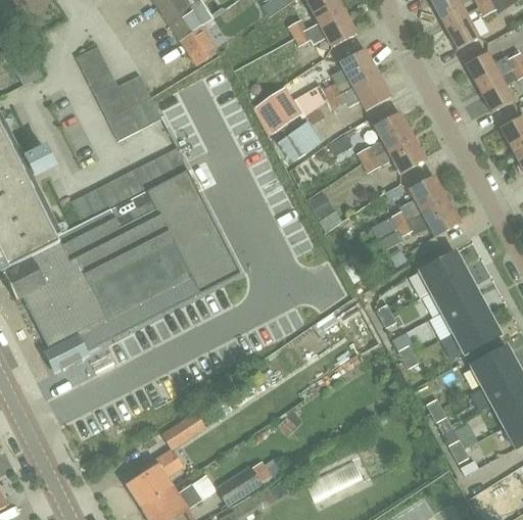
[(190,5),(186,0),(160,0),(154,4),(167,21),(190,5)]
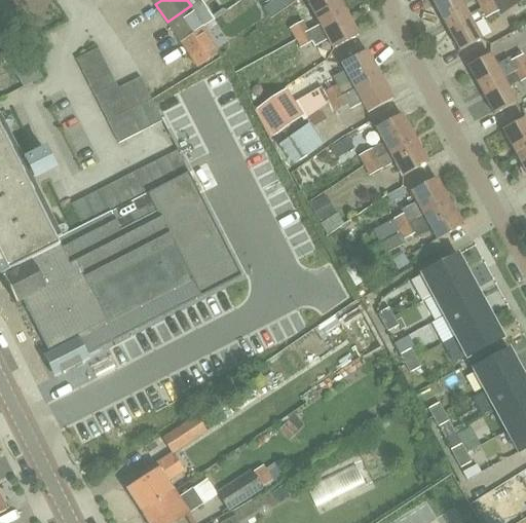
[(269,0),(262,5),(270,16),(293,0),(269,0)]
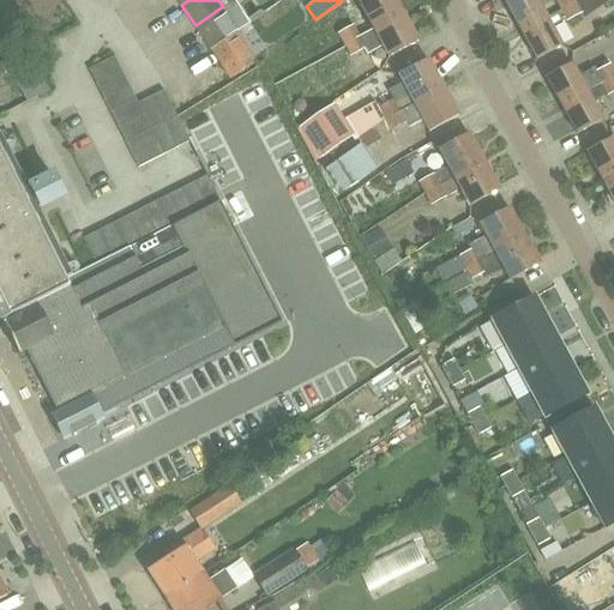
[(357,31),(353,23),(338,30),(344,42),(402,10),(397,0),(359,0),(372,24),(357,31)]
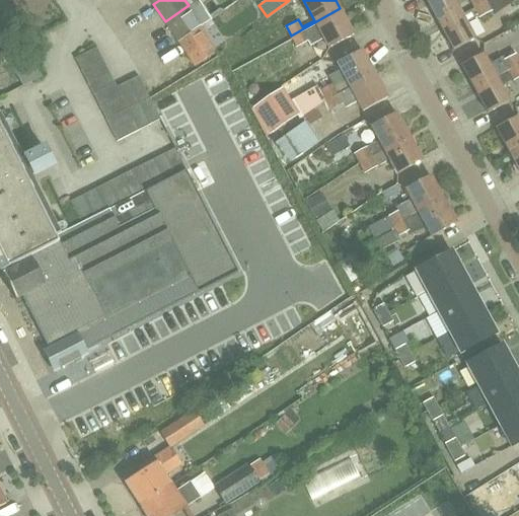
[(440,22),(460,11),(454,0),(428,0),(440,22)]
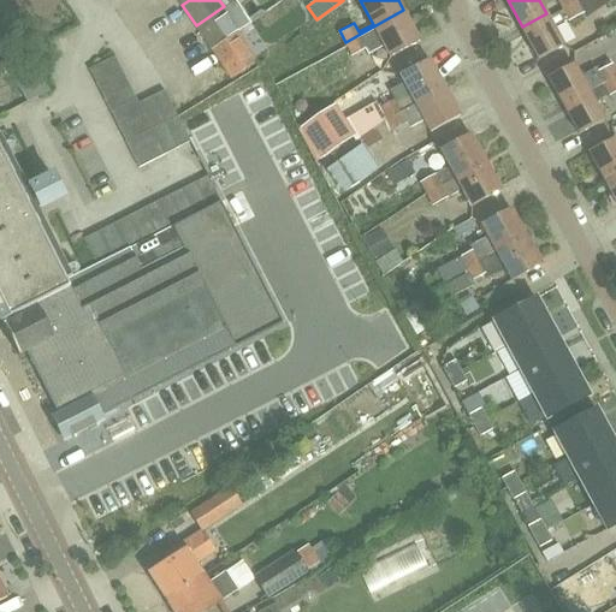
[(561,6),(567,17),(567,18),(581,10),(576,0),(572,0),(561,6)]
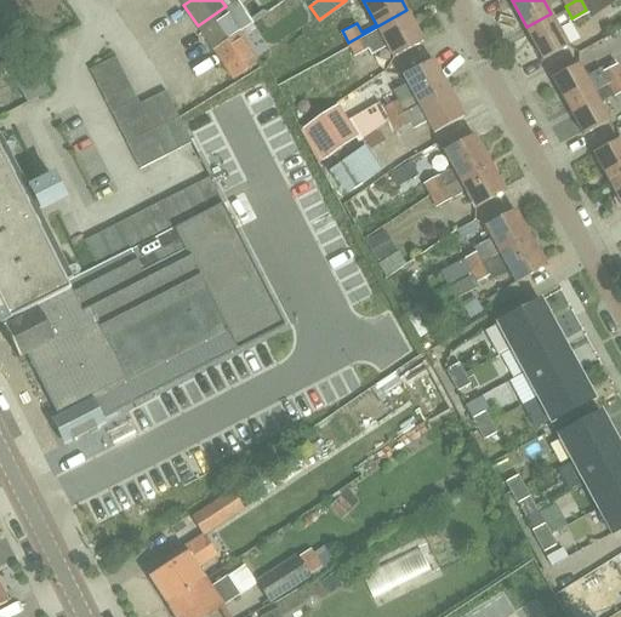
[(587,0),(594,11),(614,0),(587,0)]
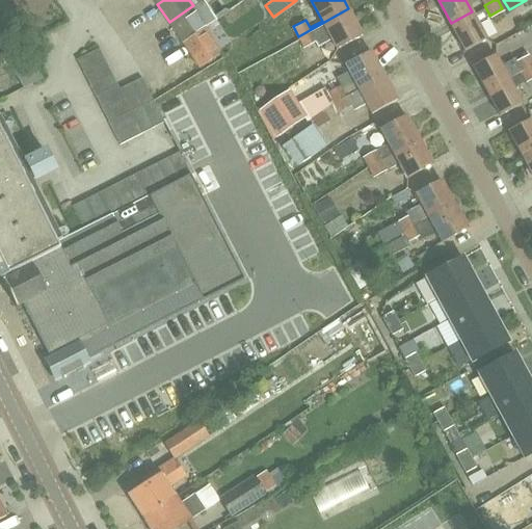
[(223,49),(211,30),(227,21),(225,19),(230,17),(231,18),(240,12),(235,4),(217,16),(206,23),(182,40),(200,65),(223,49)]
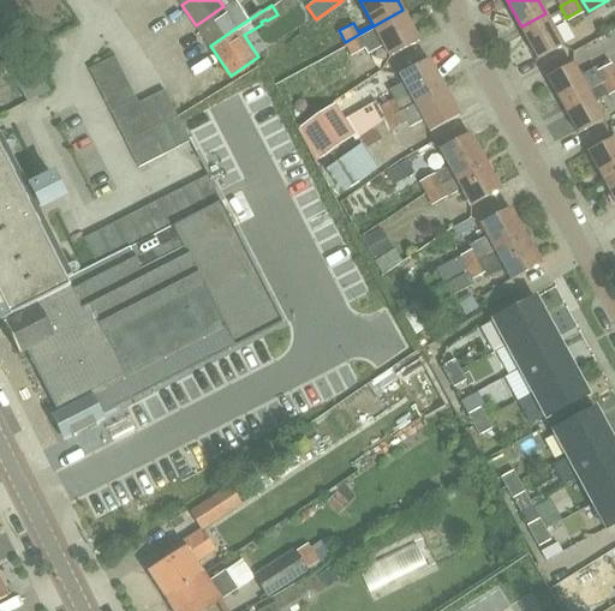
[(224,6),(196,25),(210,46),(238,27),(224,6)]
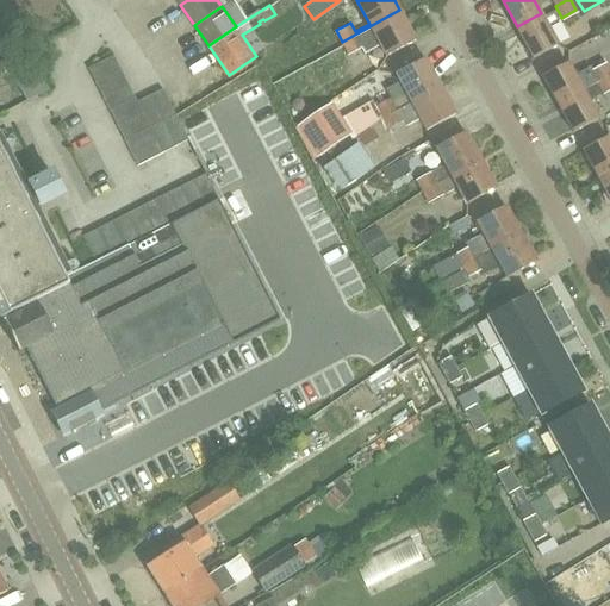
[(399,10),(342,42),(349,52),(361,47),(363,51),(380,43),(386,54),(415,38),(399,10)]
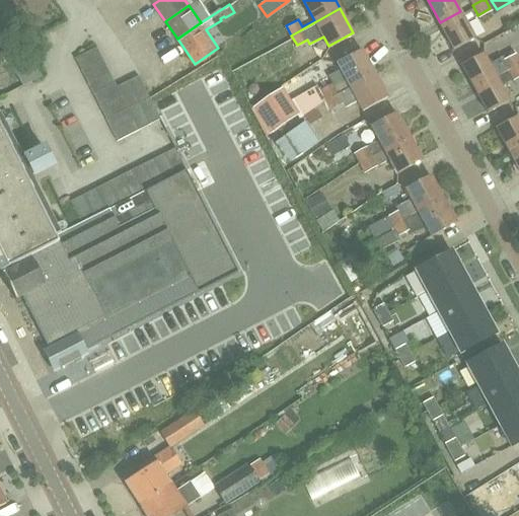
[(460,11),(440,22),(452,47),(473,35),(460,11)]
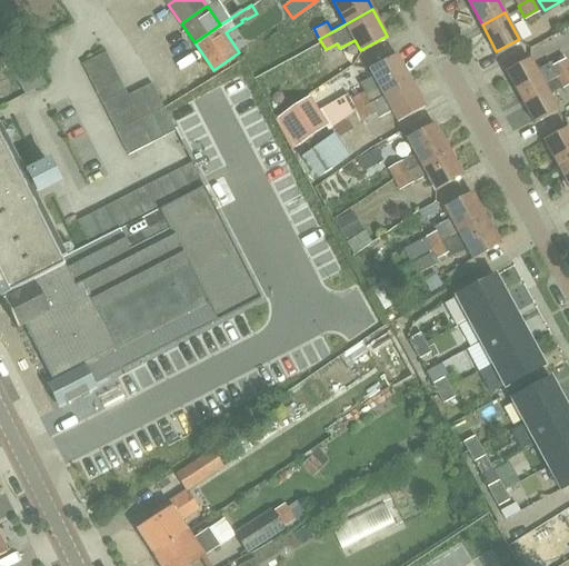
[(20,47),(2,57),(22,91),(43,79),(37,69),(33,70),(20,47)]
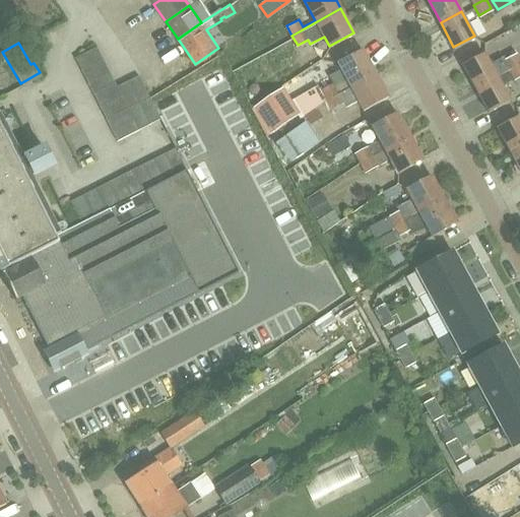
[(74,56),(87,81),(109,70),(96,45),(74,56)]
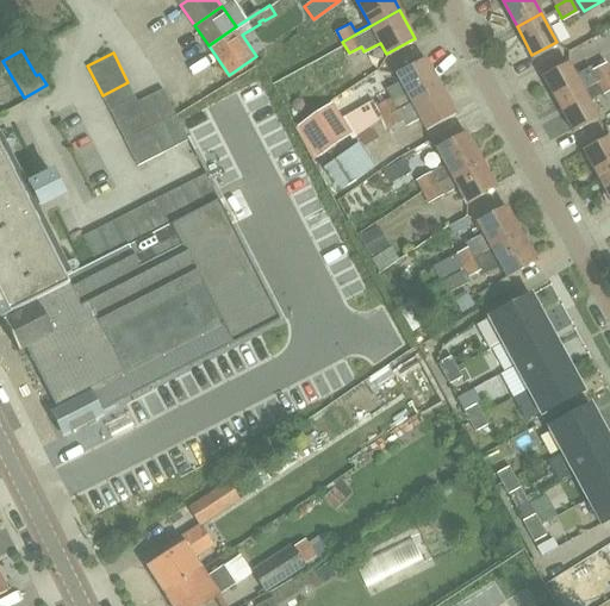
[(377,104),(383,114),(440,83),(424,55),(396,70),(408,92),(392,100),(390,97),(377,104)]
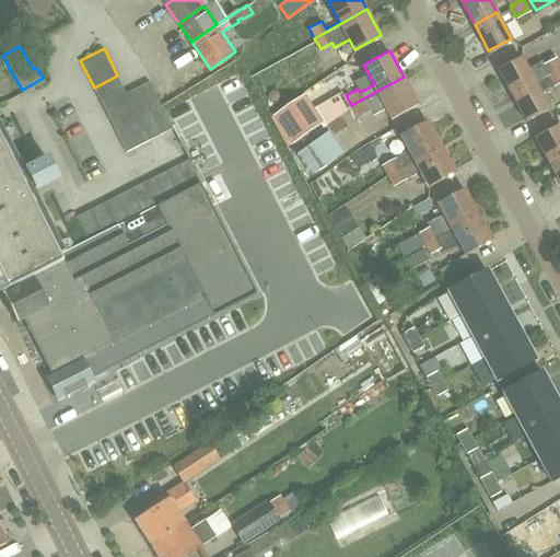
[(527,66),(521,55),(498,67),(511,92),(559,65),(559,62),(556,55),(543,61),(541,58),(527,66)]
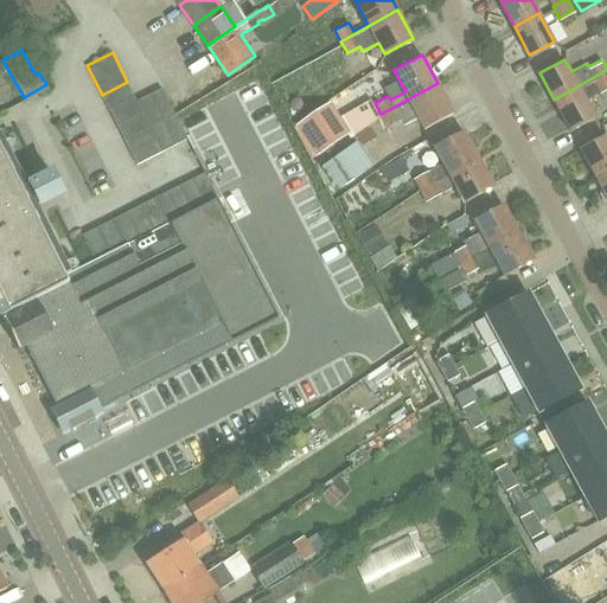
[(606,87),(606,70),(554,100),(570,128),(594,115),(585,97),(599,89),(600,91),(606,87)]
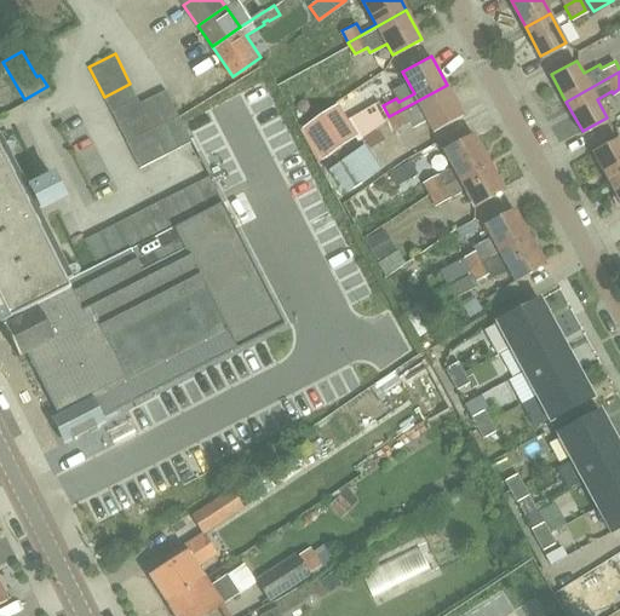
[(104,97),(110,110),(137,97),(130,84),(104,97)]
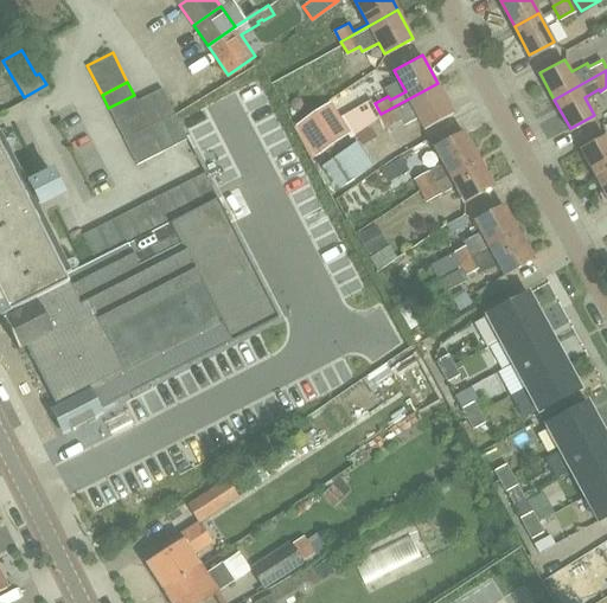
[(453,111),(438,83),(381,114),(387,126),(400,117),(403,123),(417,115),(425,127),(453,111)]
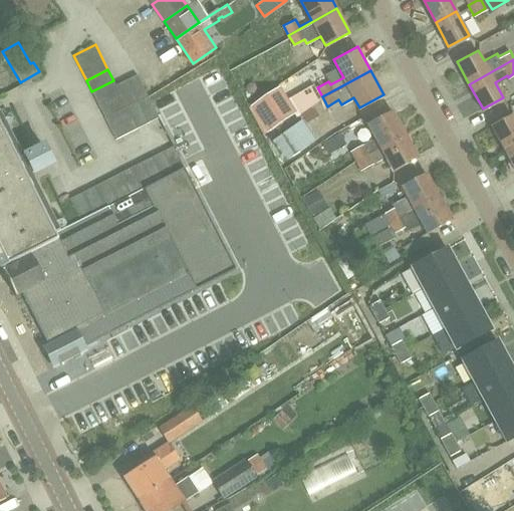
[(125,78),(137,99),(148,94),(137,73),(125,78)]
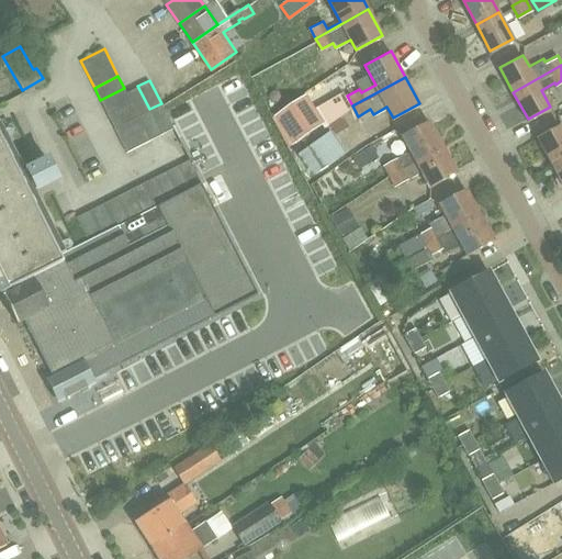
[(125,91),(137,115),(149,109),(137,86),(125,91)]
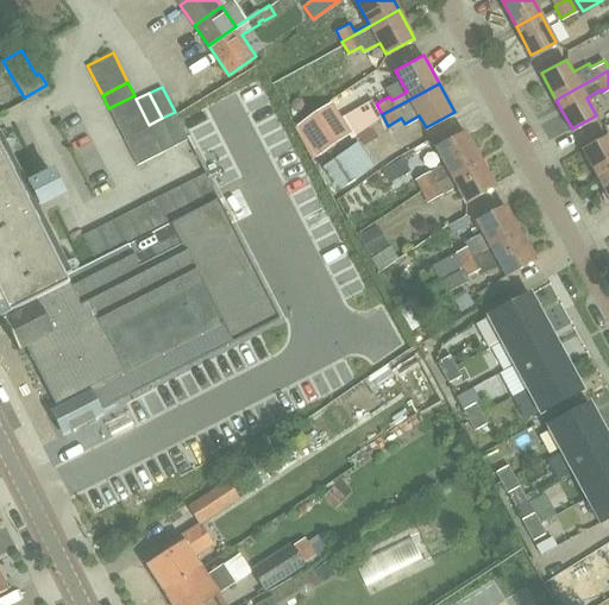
[(108,108),(124,138),(150,125),(149,125),(136,99),(135,95),(108,108)]
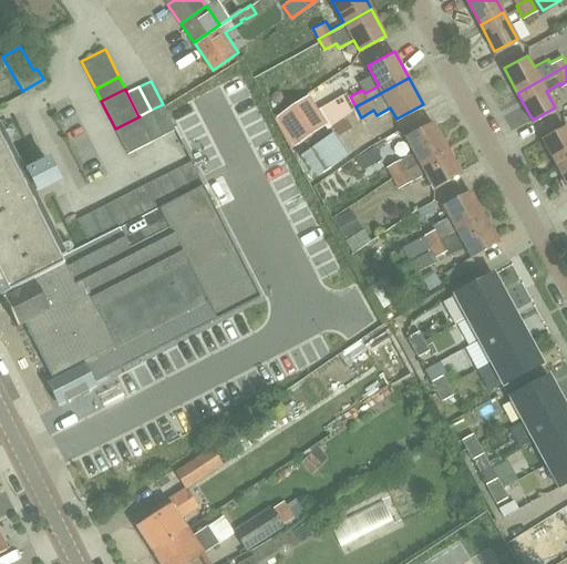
[(308,91),(275,113),(294,142),(327,120),(317,105),(308,91)]
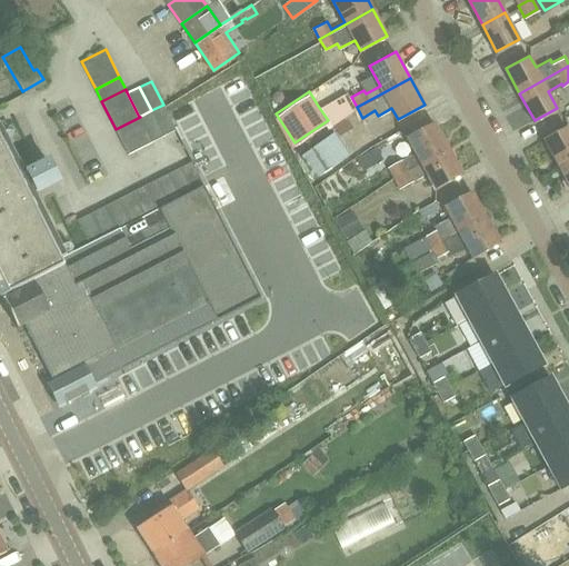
[(163,105),(151,110),(163,135),(176,128),(163,105)]
